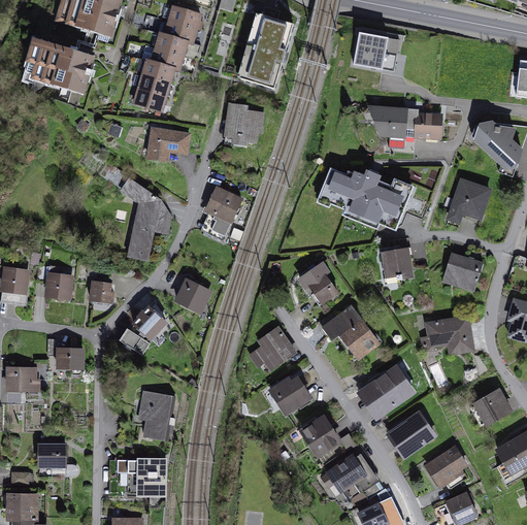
[(63,0),(62,5),(67,7),(64,20),(109,33),(119,0),(63,0)]
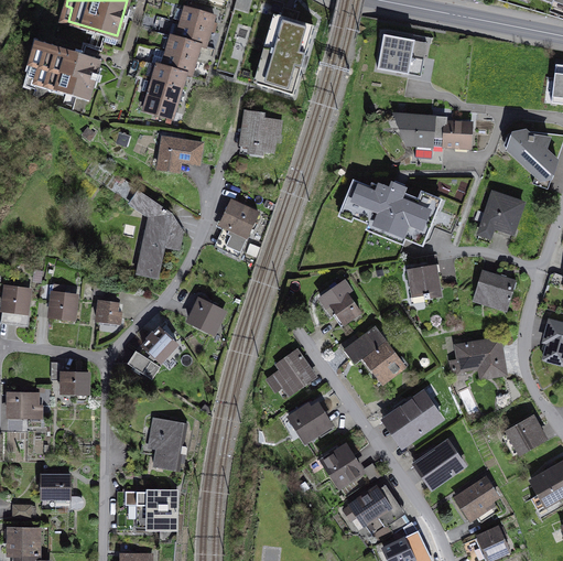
[(181,18),(181,21),(209,29),(214,13),(185,6),(184,8),(176,6),(174,15),(181,18)]
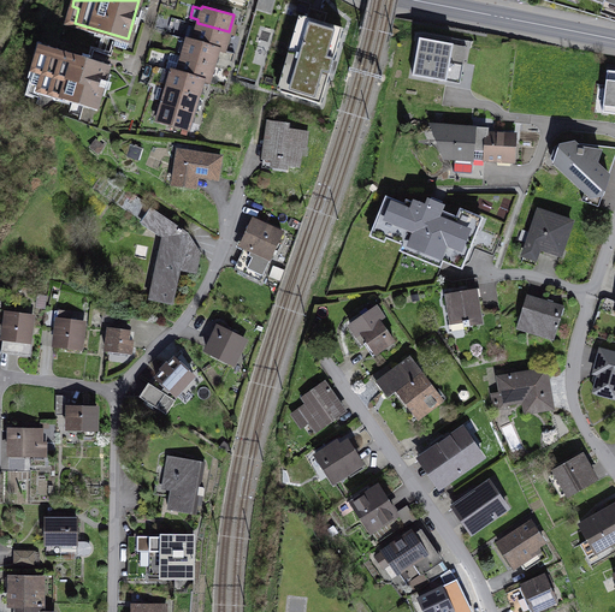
[(283,90),(319,101),(342,25),(306,15),(283,90)]
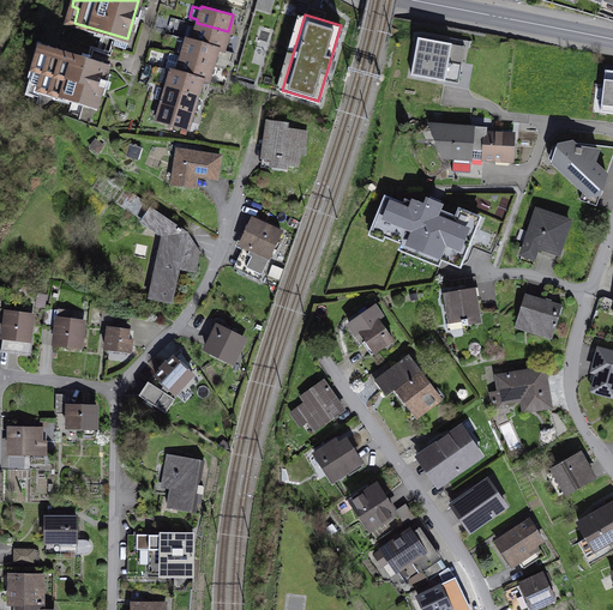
[(223,48),(228,31),(197,23),(196,25),(187,23),(184,34),(192,36),(192,38),(217,47),(223,48)]
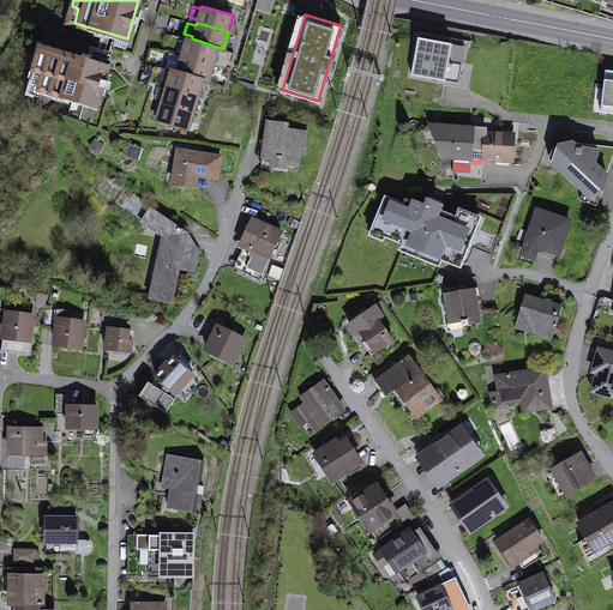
[(464,43),(418,35),(410,73),(444,78),(445,72),(458,74),(464,43)]
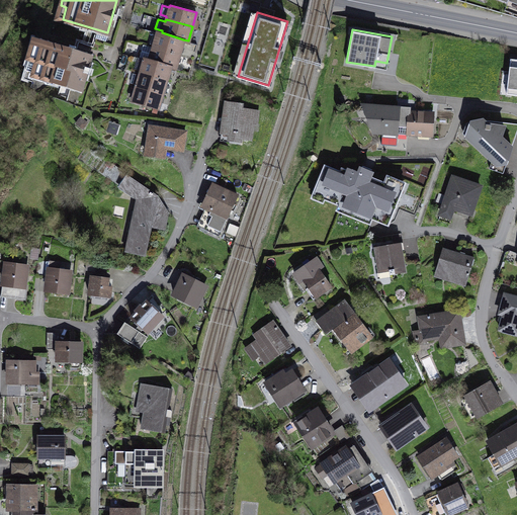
[(152,46),(179,54),(183,39),(162,32),(156,31),(152,46)]
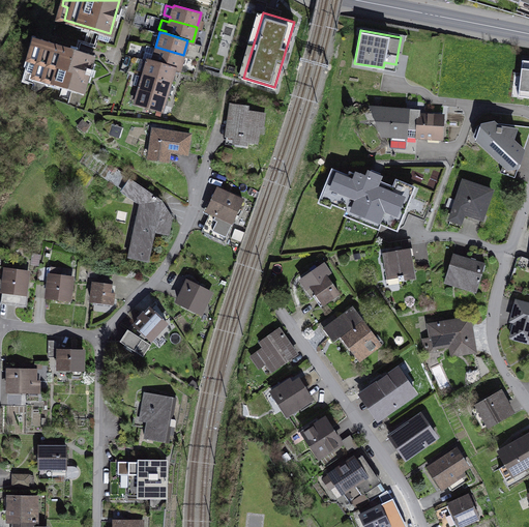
[(92,55),(35,38),(26,69),(35,72),(34,76),(82,90),(92,55)]
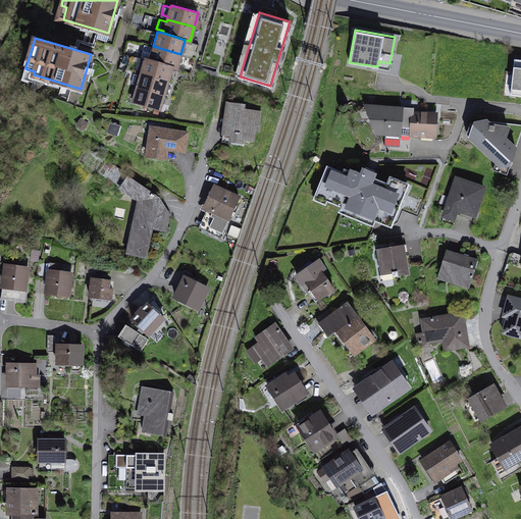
[(180,54),(153,46),(144,43),(140,56),(145,58),(171,66),(176,67),(180,54)]
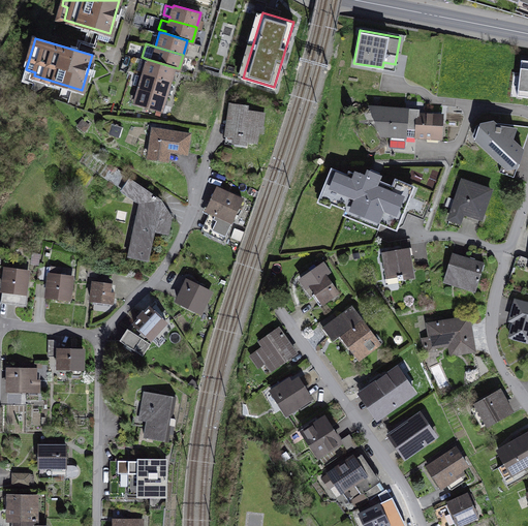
[(527,59),(521,58),(517,94),(527,95),(527,59)]
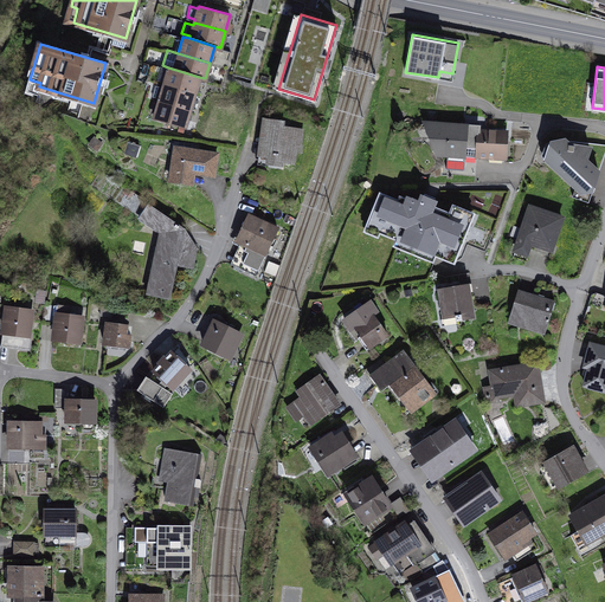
[(199,77),(168,68),(163,84),(194,92),(199,77)]
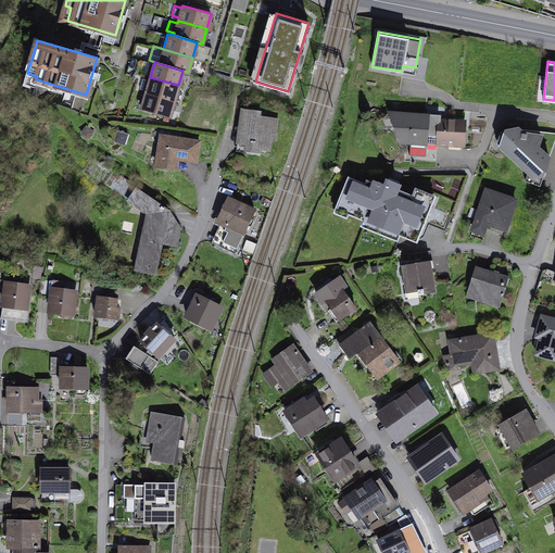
[(178,85),(150,77),(149,78),(143,76),(140,87),(146,89),(146,91),(174,100),(178,85)]
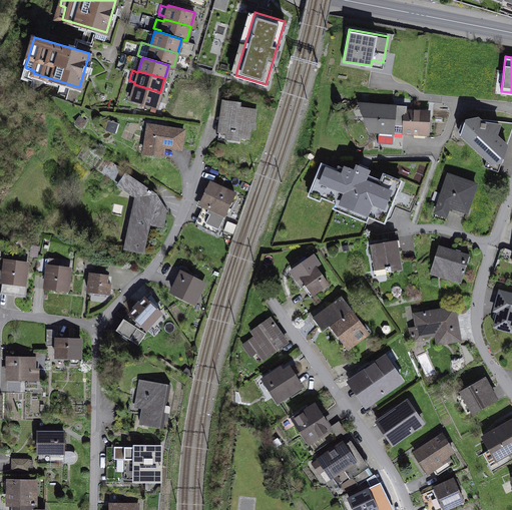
[(160,92),(134,84),(130,98),(156,105),(160,92)]
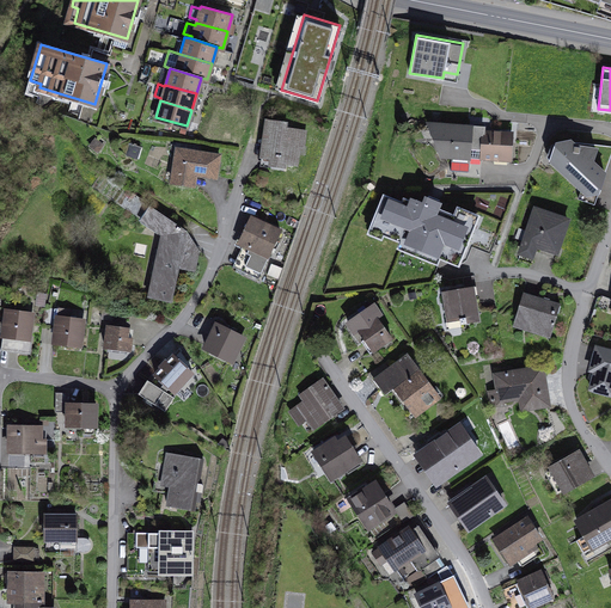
[(287,121),(270,118),(263,165),(283,167),(285,160),(297,163),(299,142),(304,143),(305,130),(286,127),(287,121)]
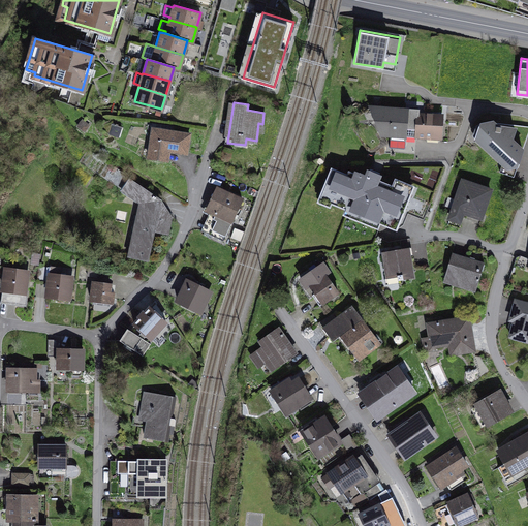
[(417,107),(371,105),(382,133),(390,133),(390,145),(405,146),(405,132),(415,133),(417,112),(417,107)]
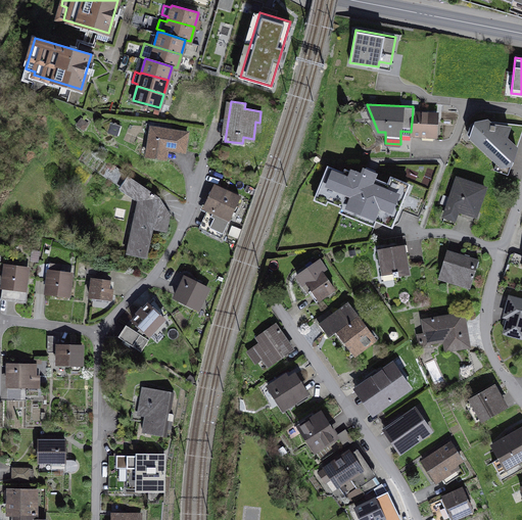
[(434,134),(435,112),(413,110),(411,132),(411,134),(421,134),(421,133),(434,134)]
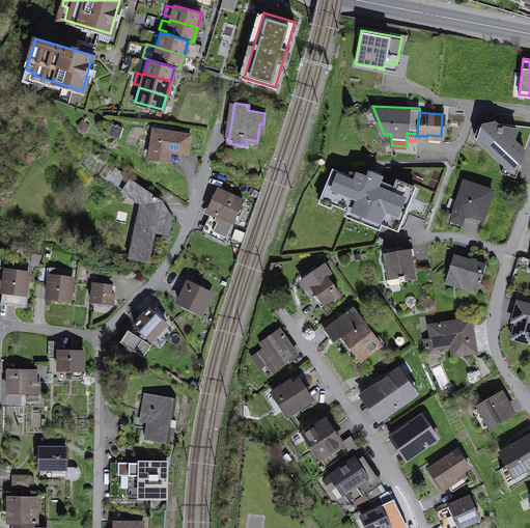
[(87,126),(81,120),(77,124),(83,130),(87,126)]
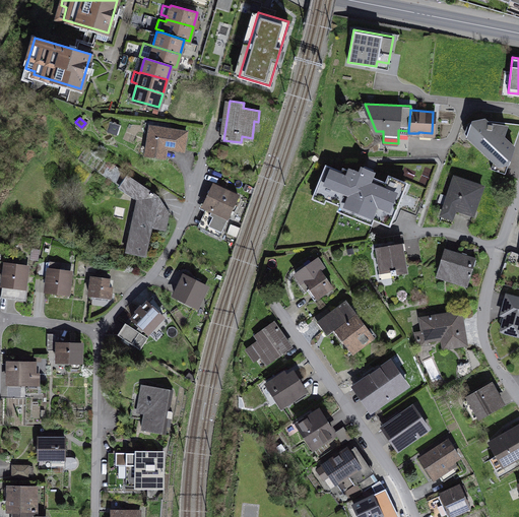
[(499,165),(508,163),(513,146),(502,136),(506,126),(489,123),(484,119),(472,120),(473,127),(469,128),(467,135),(499,165)]
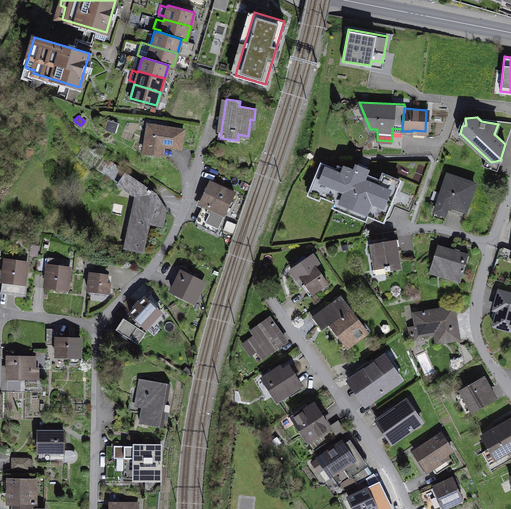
[(183,128),(148,122),(143,150),(156,152),(158,143),(180,147),(183,128)]
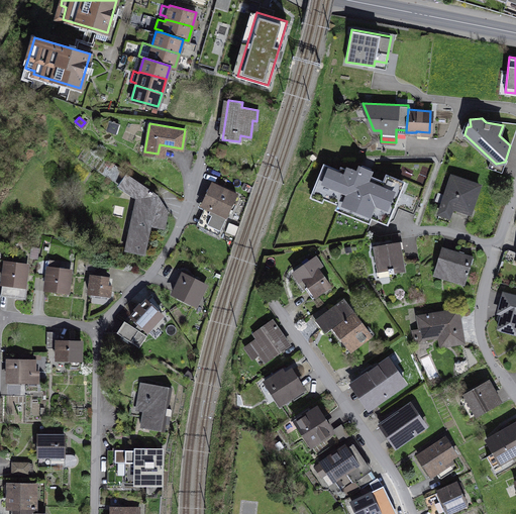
[(322,166),(313,189),(326,194),(327,191),(343,197),(340,202),(370,213),(372,208),(391,216),(402,187),(370,174),(371,171),(359,166),(357,172),(347,168),(345,175),(322,166)]
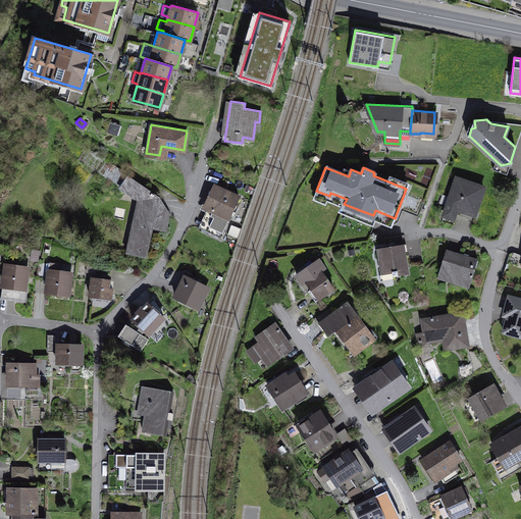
[(158,196),(127,175),(119,187),(141,201),(136,222),(133,222),(126,252),(146,255),(153,220),(160,225),(168,212),(156,205),(158,196)]
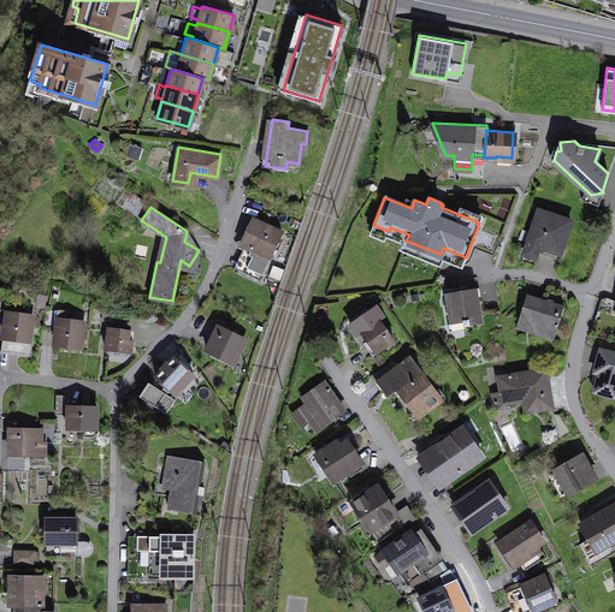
[(571,219),(538,208),(521,259),(534,263),(540,245),(560,251),(571,219)]
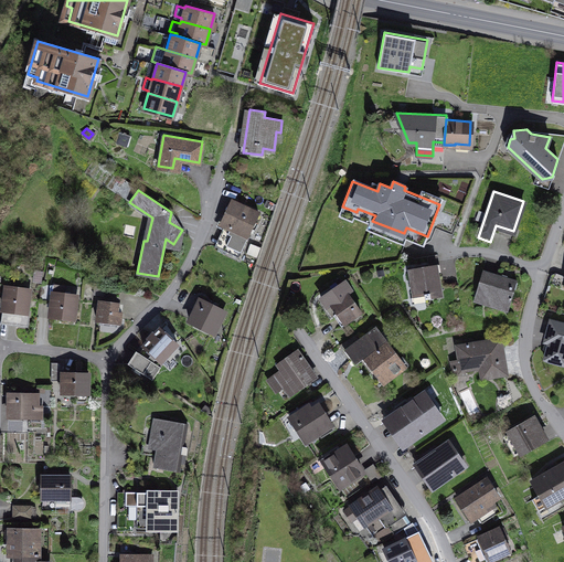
[(258,212),(232,199),(221,222),(230,226),(220,247),(238,255),(258,212)]
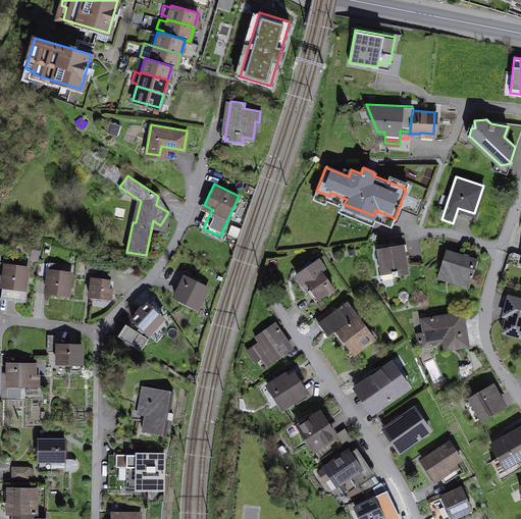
[(404,243),(377,247),(381,272),(392,270),(393,274),(408,272),(404,243)]
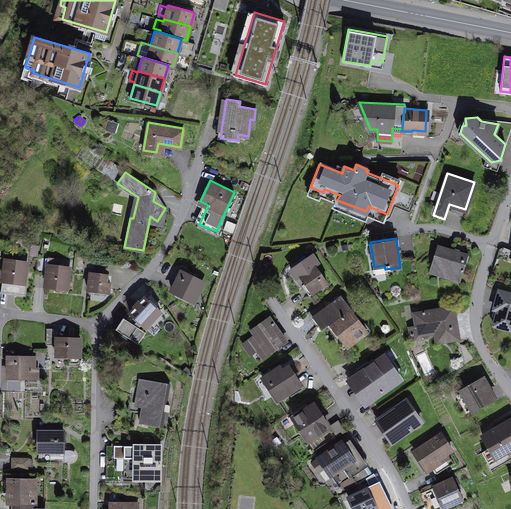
[(468,253),(437,243),(430,265),(449,270),(447,276),(459,280),(468,253)]
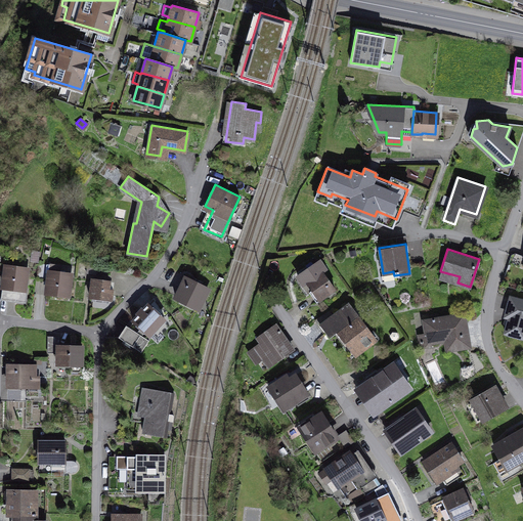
[(309,291),(316,301),(335,288),(322,270),(324,268),(318,259),(313,263),(311,260),(305,263),(308,267),(298,274),(304,283),(306,280),(312,289),(309,291)]
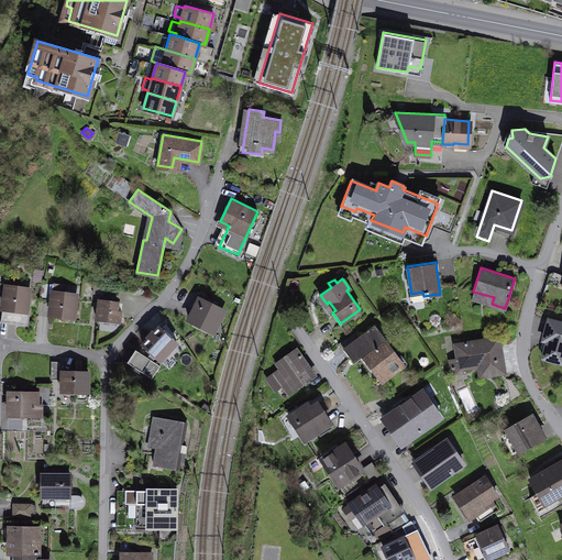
[(63,283),(41,281),(40,297),(47,298),(47,300),(52,302),(50,311),(73,315),(75,294),(62,293),(63,283)]
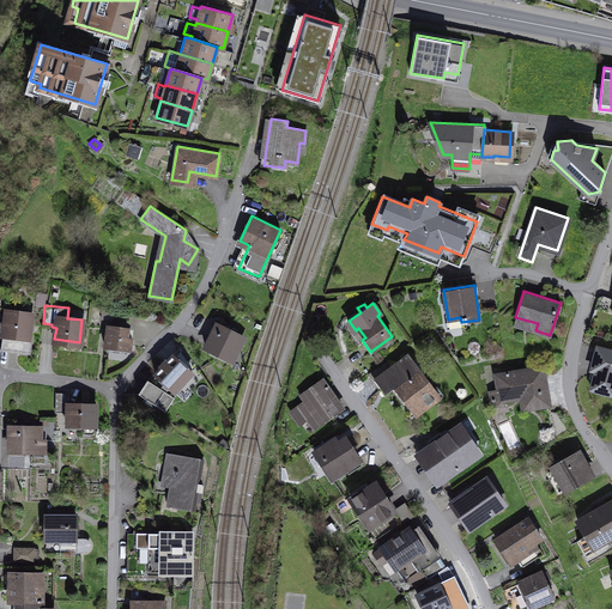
[(14,306),(6,306),(4,333),(18,335),(17,351),(30,352),(31,336),(29,336),(31,314),(13,311),(14,306)]
